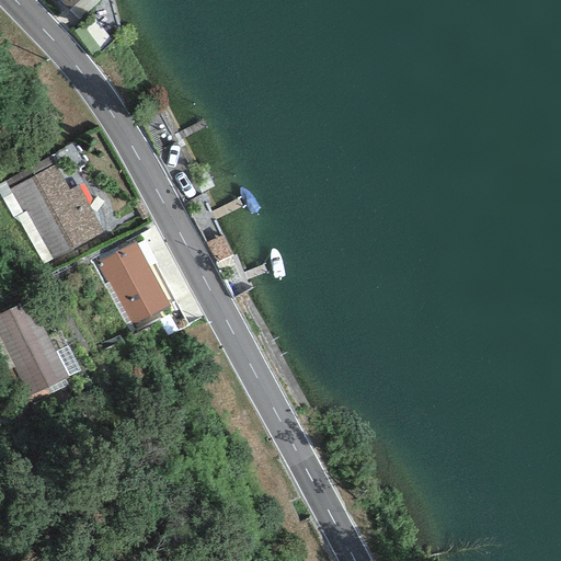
[(79,0),(57,0),(68,11),(79,0)]
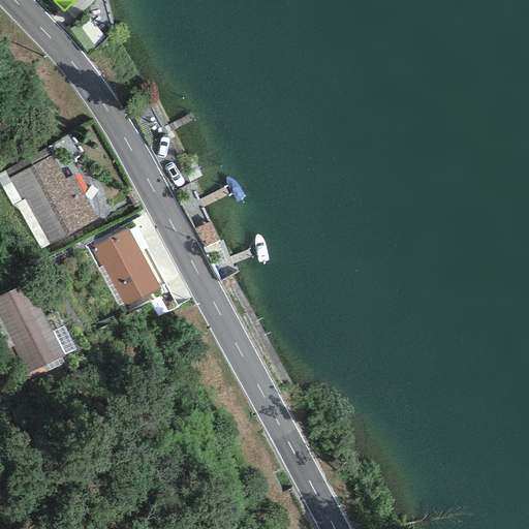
[(74,0),(64,10),(73,20),(93,0),(74,0)]
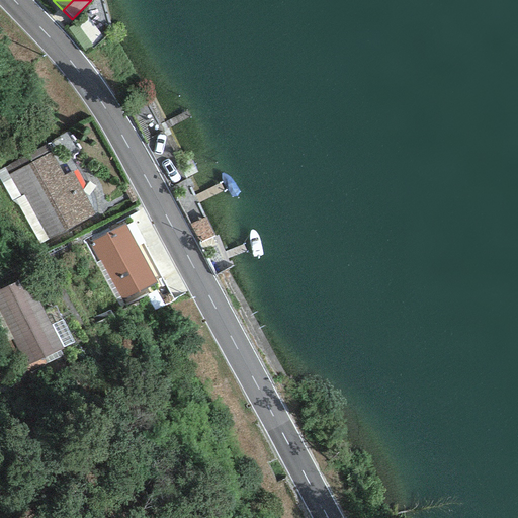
[(67,133),(4,168),(21,197),(23,195),(48,240),(95,216),(82,190),(86,187),(68,153),(76,149),(67,133)]
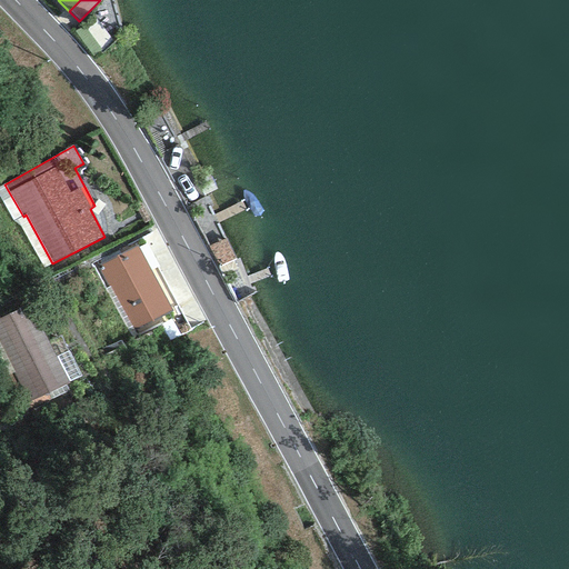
[(19,227),(43,269),(52,263),(26,215),(23,217),(5,185),(0,186),(0,198),(12,221),(19,227)]
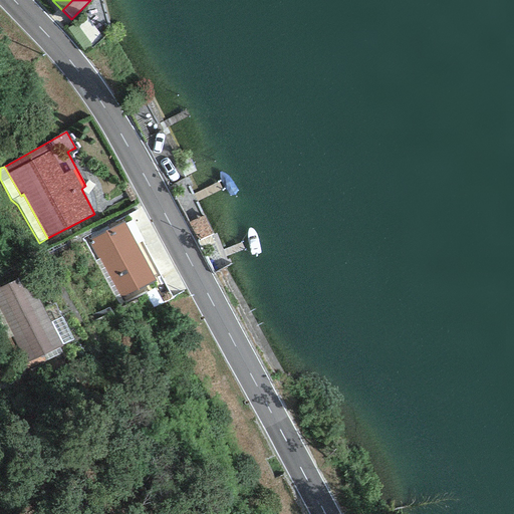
[(123,223),(87,242),(97,259),(98,259),(118,295),(120,299),(155,281),(123,223)]
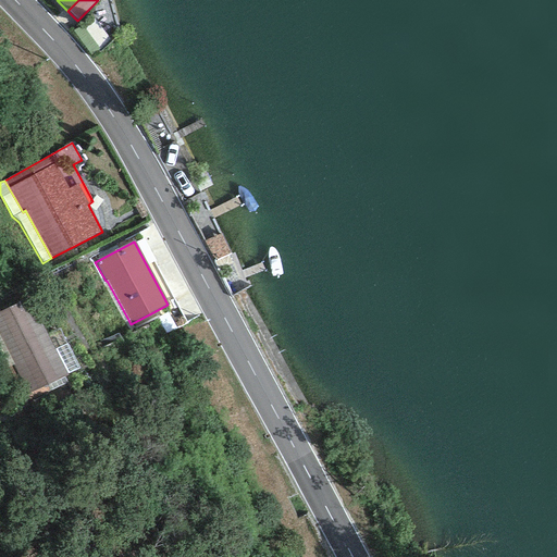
[(124,323),(128,320),(107,281),(106,281),(101,283),(124,323)]
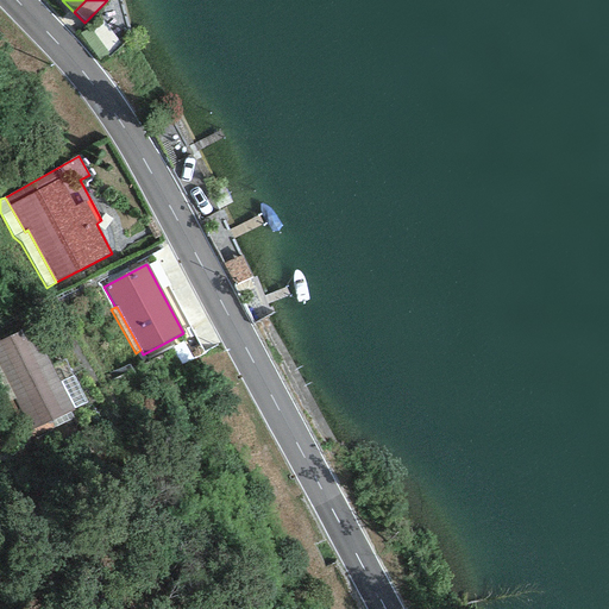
[(0,369),(14,399),(30,431),(51,421),(70,412),(73,410),(51,366),(31,326),(0,340),(0,369)]
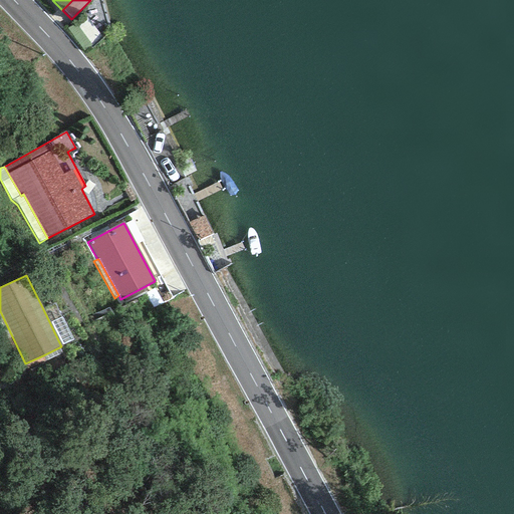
[(54,304),(43,309),(61,346),(73,340),(54,304)]
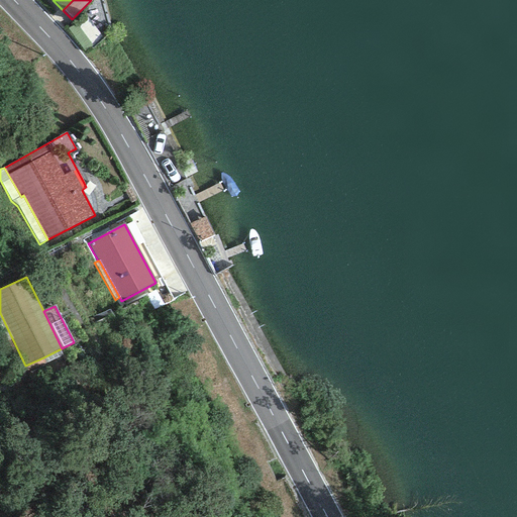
[(0,329),(6,341),(12,338),(0,313),(0,329)]
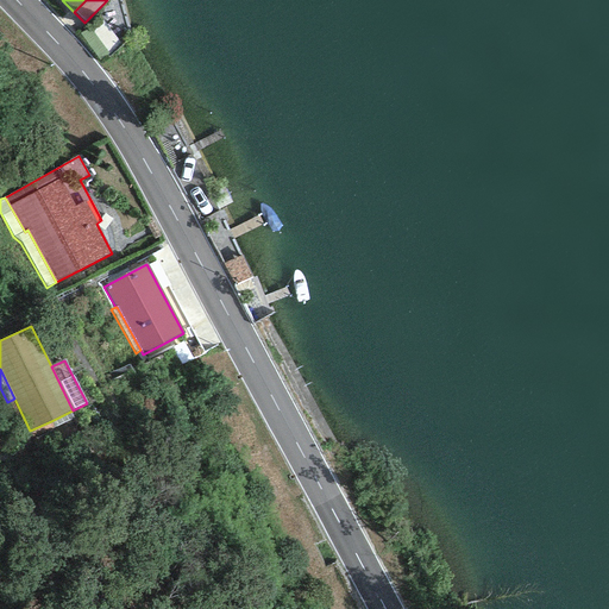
[(73,419),(70,412),(51,421),(54,428),(73,419)]
